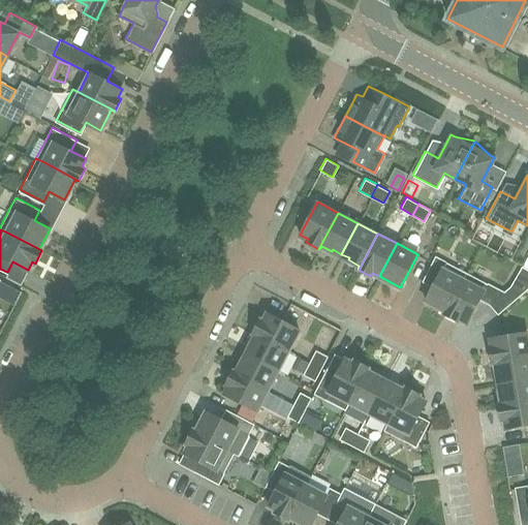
[(444,314),(463,278),(443,268),(446,261),(436,255),(423,279),(433,285),(426,301),(444,311),(443,314),(444,314)]
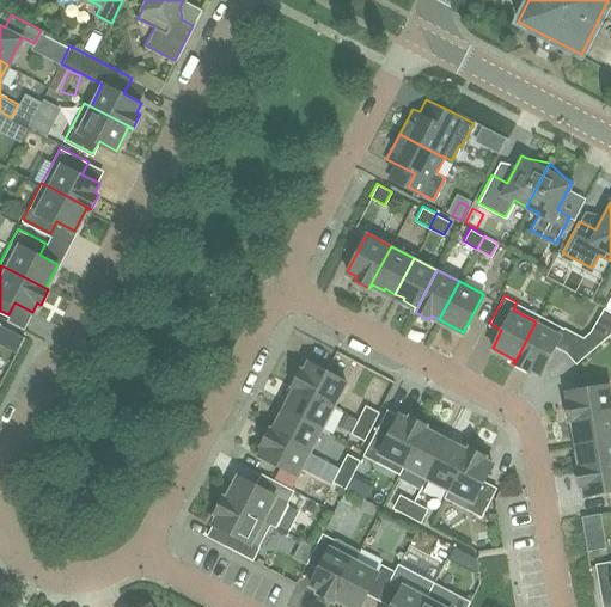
[(610,330),(610,310),(603,306),(591,330),(584,336),(567,350),(576,361),(610,330)]
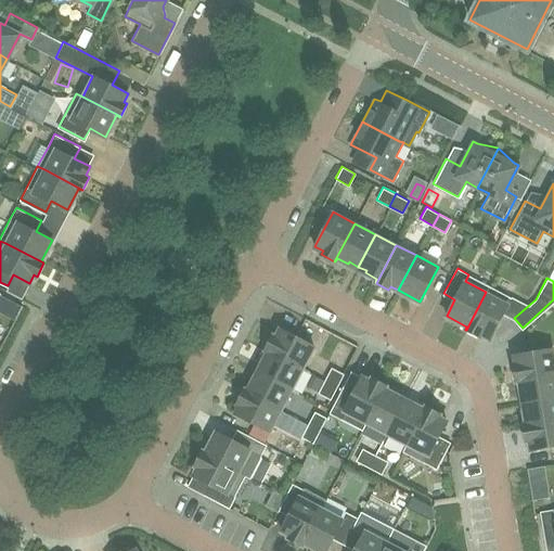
[(486,292),(466,330),(479,336),(480,333),(489,337),(503,312),(509,316),(518,298),(512,295),(511,297),(489,285),(486,292)]
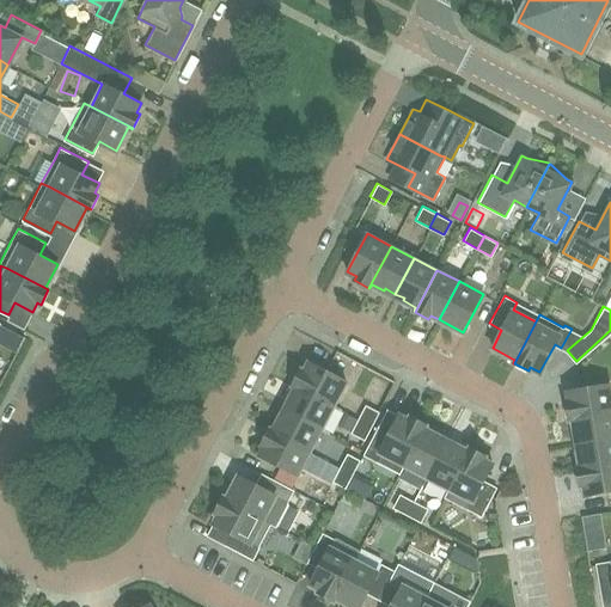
[(346,380),(307,361),(303,369),(299,368),(292,382),(334,404),(346,380)]
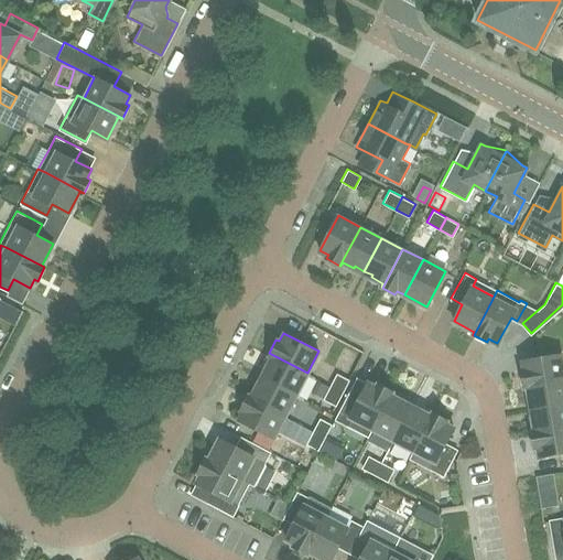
[(296,395),(307,373),(269,353),(268,354),(272,355),(266,367),(268,368),(263,377),(296,395)]
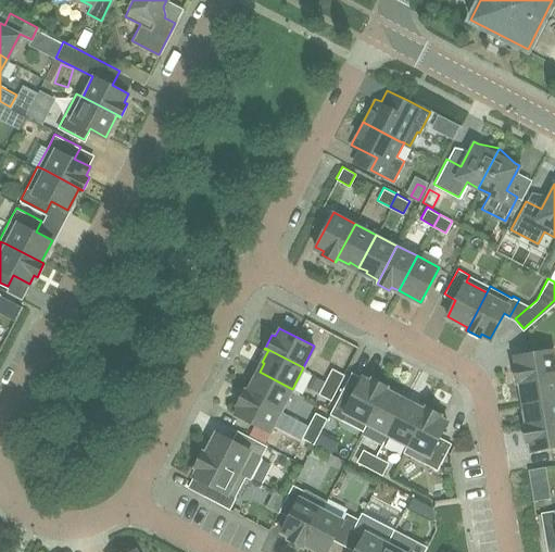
[(515,379),(554,372),(554,359),(553,349),(515,355),(516,364),(513,365),(515,379)]
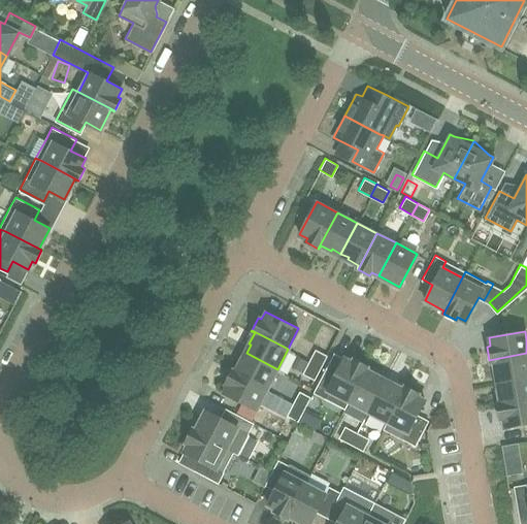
[(320,366),(326,355),(315,349),(308,360),(320,366)]
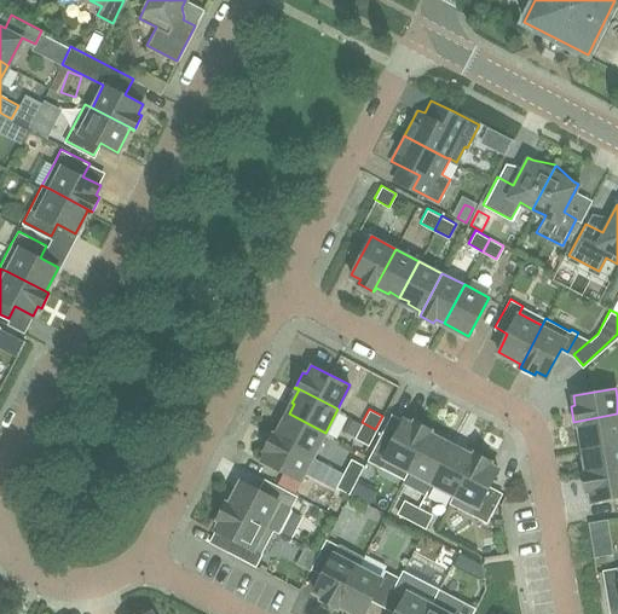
[(325,433),(289,413),(284,422),(282,421),(275,434),(271,432),(271,433),(313,456),(325,433)]
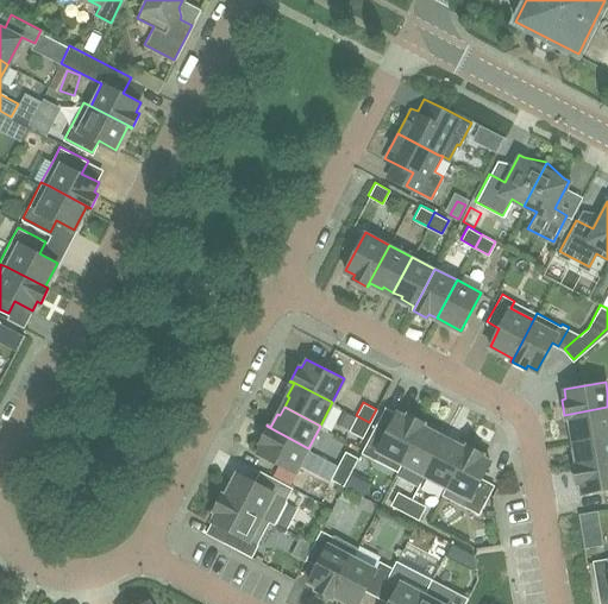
[(607,433),(607,407),(564,415),(564,416),(569,415),(571,429),(574,429),(575,439),(607,433)]
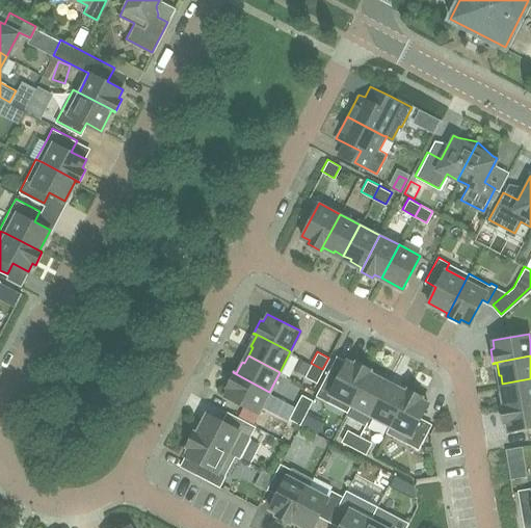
[(316,394),(326,399),(346,410),(350,403),(369,367),(356,361),(354,364),(347,360),(339,375),(328,369),(316,394)]
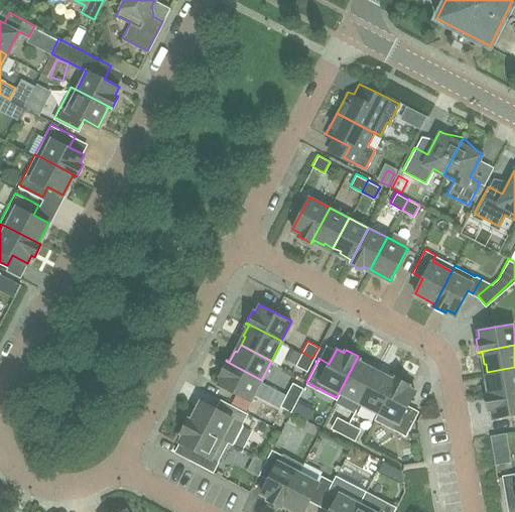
[(306,370),(312,358),(301,352),(295,364),(306,370)]
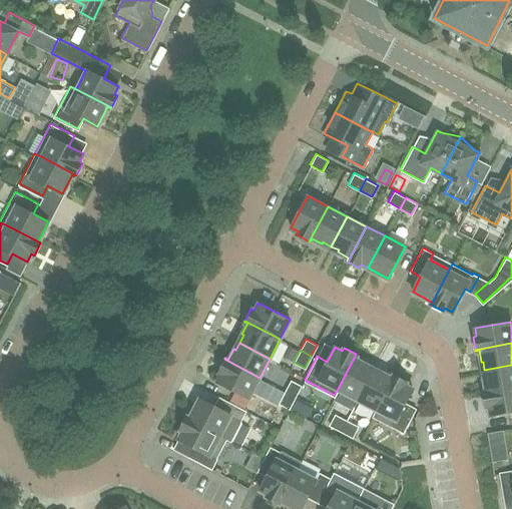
[(357,399),(373,369),(365,365),(366,363),(355,358),(357,354),(356,354),(338,389),(357,399)]
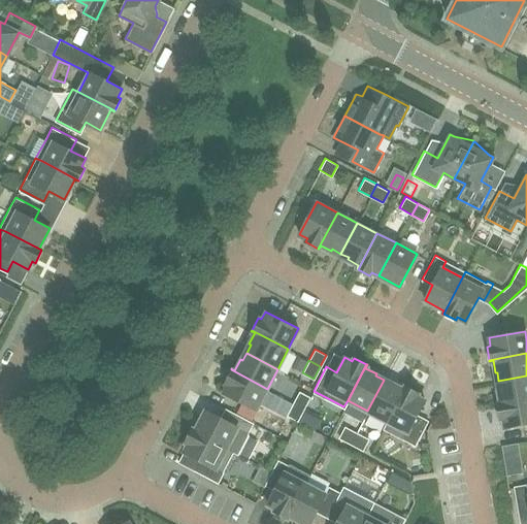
[(257,408),(267,389),(231,369),(224,382),(228,384),(224,392),(257,408)]
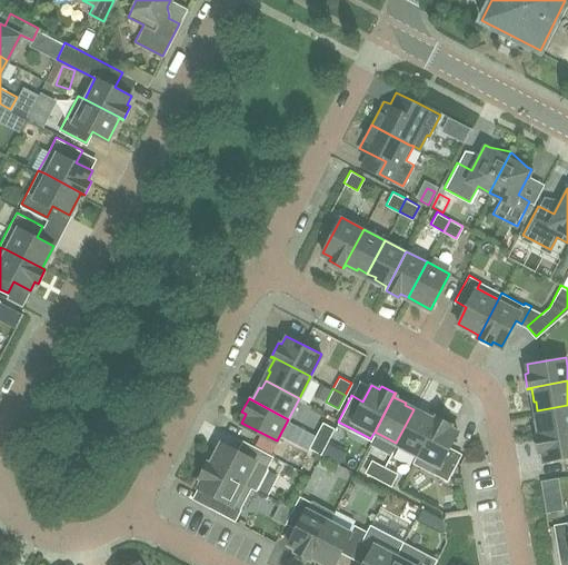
[(535,435),(567,429),(567,405),(537,410),(539,420),(536,420),(538,434),(535,435)]
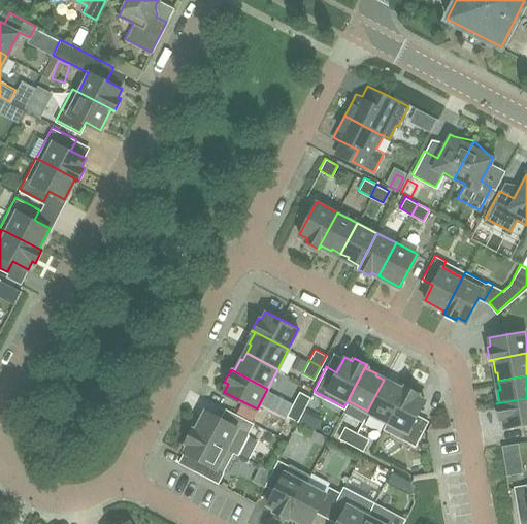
[(391,384),(384,380),(367,411),(387,421),(406,385),(405,385),(403,388),(392,382),(391,384)]
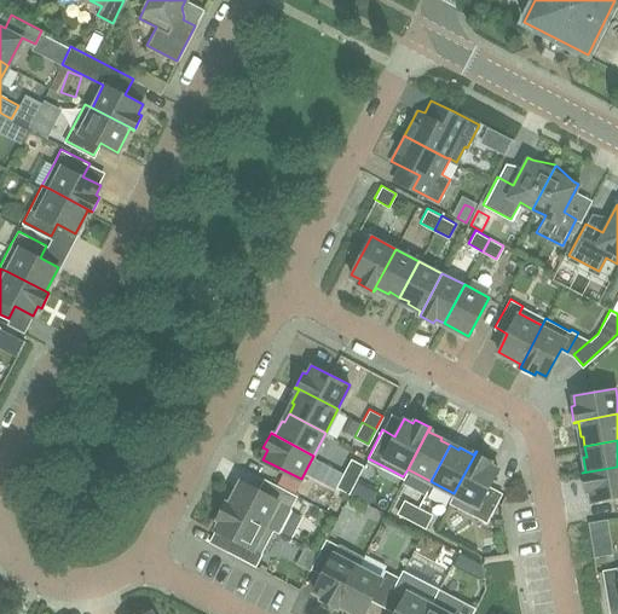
[(485,520),(501,492),(489,485),(498,468),(489,463),(491,458),(477,451),(454,493),(450,502),(473,513),(485,520)]
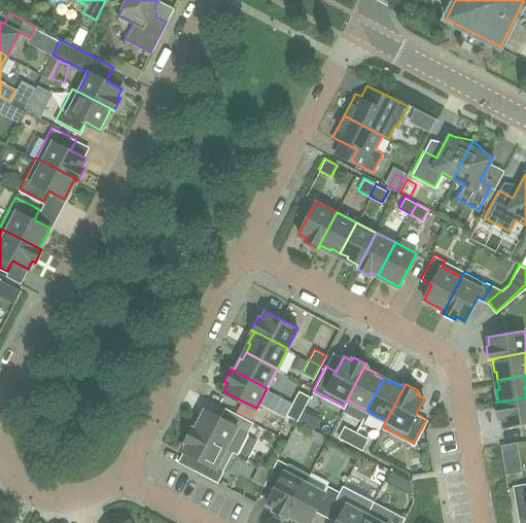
[(303,407),(309,395),(299,389),(292,402),(303,407)]
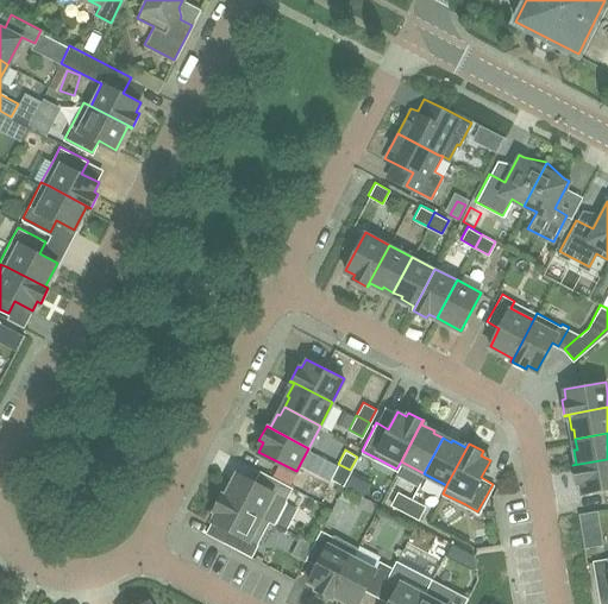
[(607,486),(607,459),(572,465),(575,482),(580,482),(581,491),(607,486)]
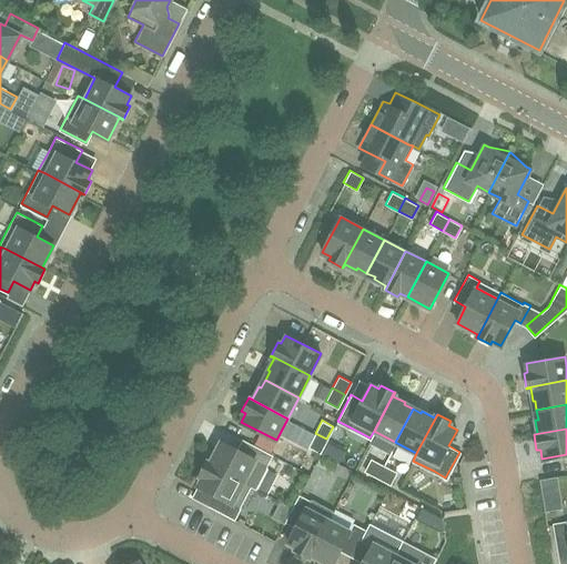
[(320,452),(326,439),(315,433),(309,445),(320,452)]
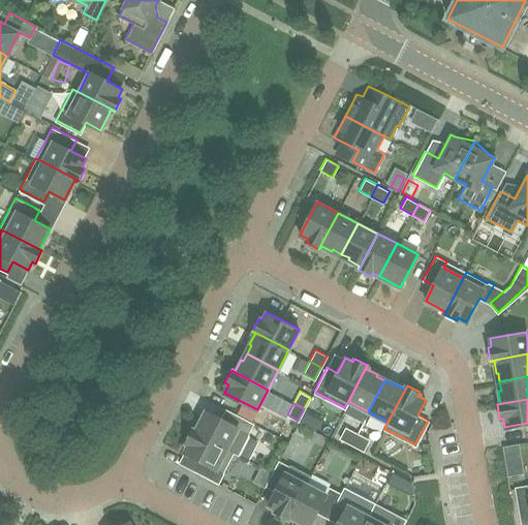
[(227,449),(233,452),(237,453),(247,433),(244,431),(250,421),(226,408),(220,419),(206,410),(195,430),(191,428),(191,429),(227,449)]
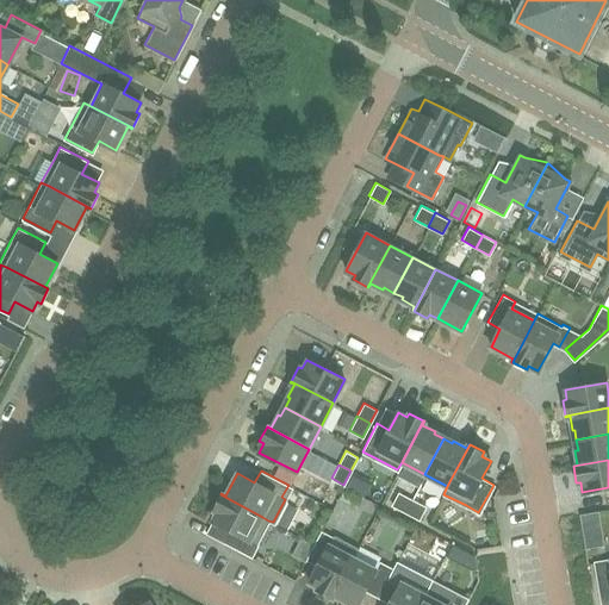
[(405,511),(412,498),(399,491),(392,505),(405,511)]
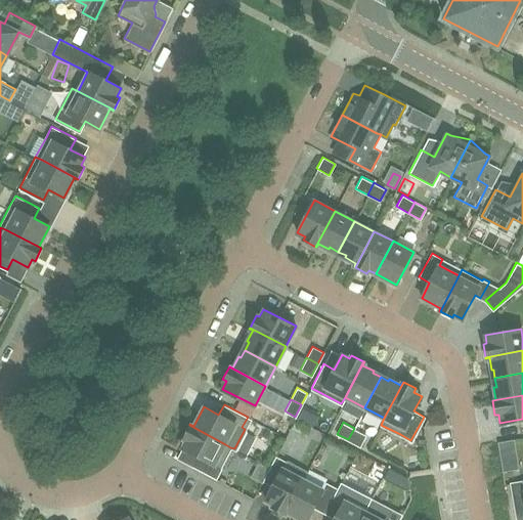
[(221,467),(220,467),(230,447),(225,444),(189,425),(183,437),(186,439),(182,447),(197,455),(191,466),(215,478),(221,467)]
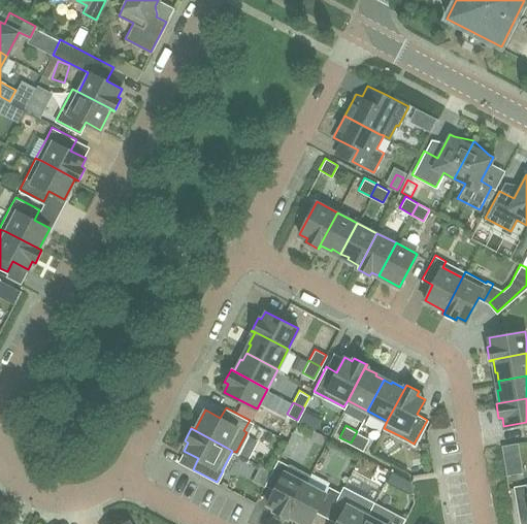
[(362,449),(368,436),(357,431),(351,443),(362,449)]
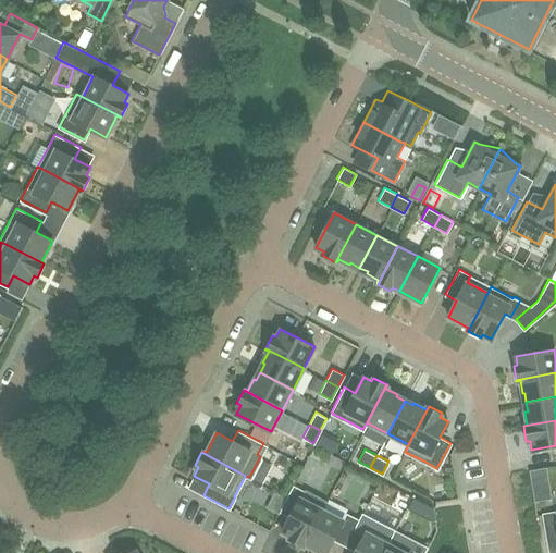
[(301,547),(321,508),(303,499),(306,492),(295,487),(282,512),(291,516),(282,532),(291,537),(288,540),(301,547)]
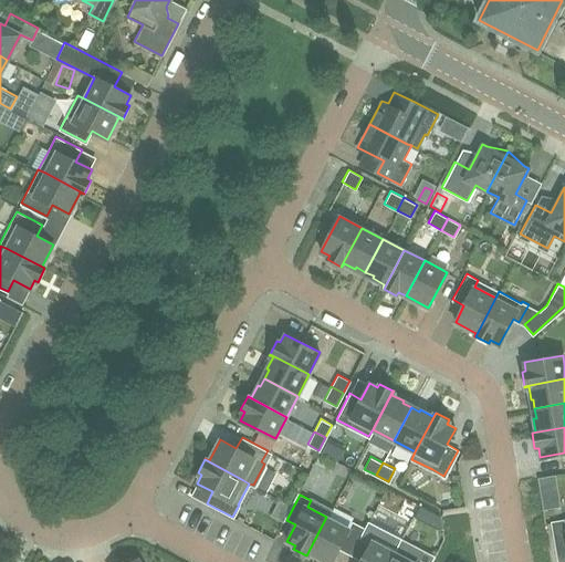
[(348,528),(326,517),(306,555),(307,557),(309,552),(326,561),(331,561),(338,548),(351,553),(364,528),(352,521),(348,528)]
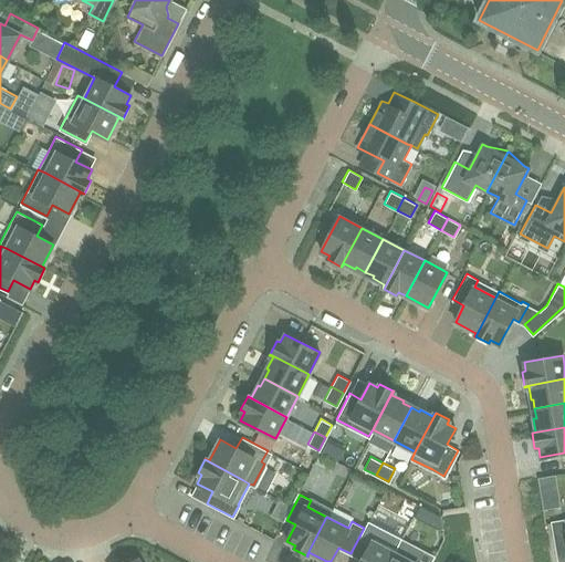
[(564,517),(564,518),(551,520),(555,549),(564,547),(564,517)]
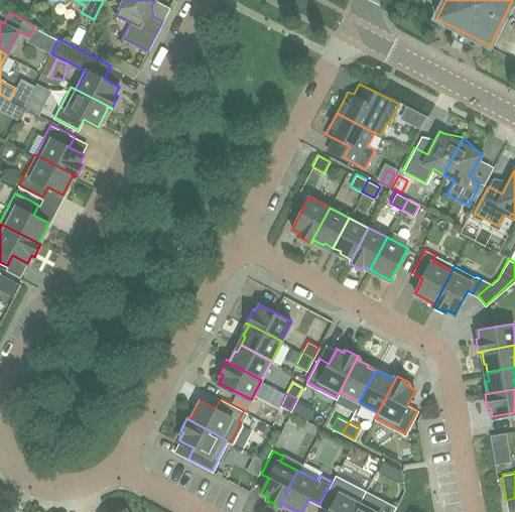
[(354,511),(359,503),(339,492),(342,486),(332,481),(319,504),(330,510),(328,511),(354,511)]
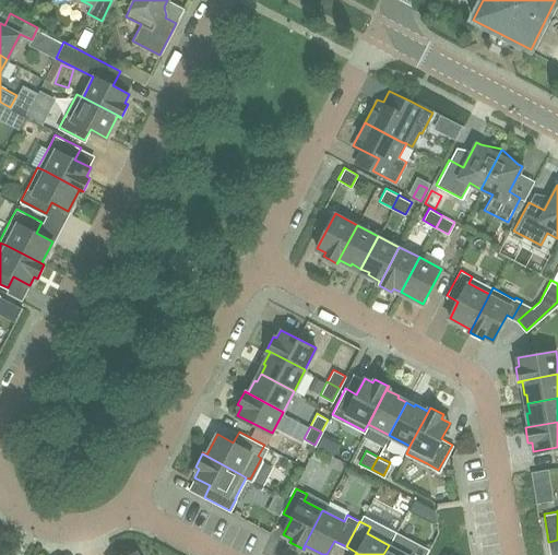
[(426,554),(429,548),(396,531),(389,545),(383,554),(426,554)]
